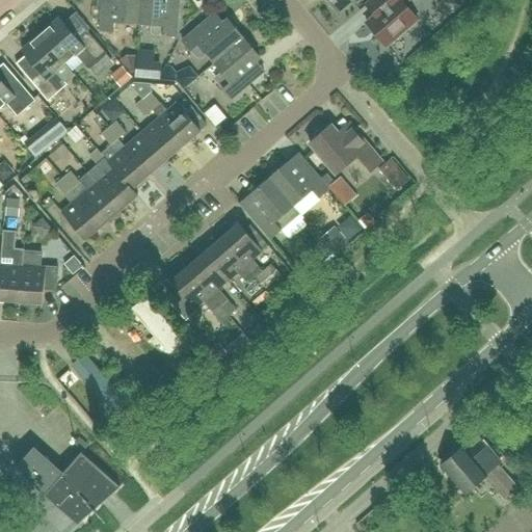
[(137,24),(138,0),(102,0),(101,20),(102,20),(101,32),(113,33),(114,23),(137,24)]
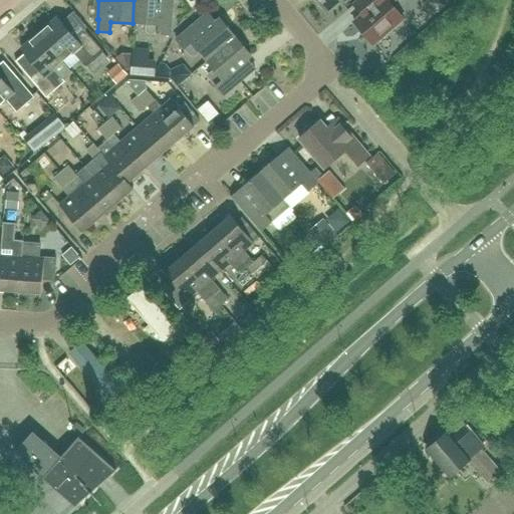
[(134,0),(133,23),(146,24),(145,30),(149,34),(157,35),(170,36),(173,0),(134,0)]
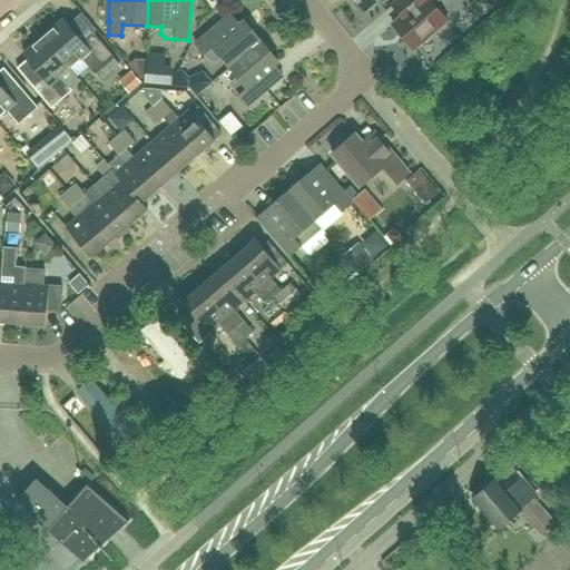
[(353,0),(364,12),(377,0),(353,0)]
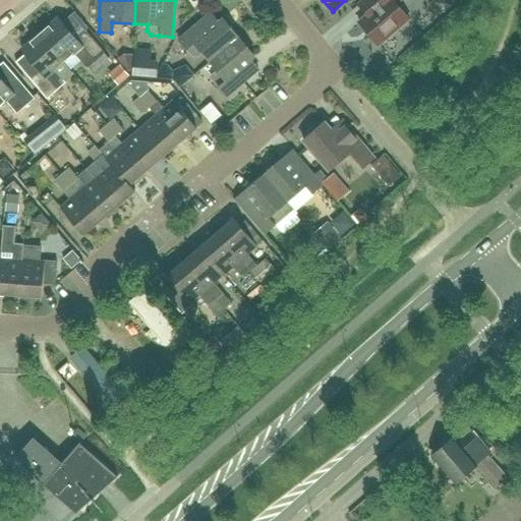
[(363,0),(362,1),(357,6),(365,16),(358,22),(378,45),(407,20),(396,7),(395,6),(401,0),(363,0)]
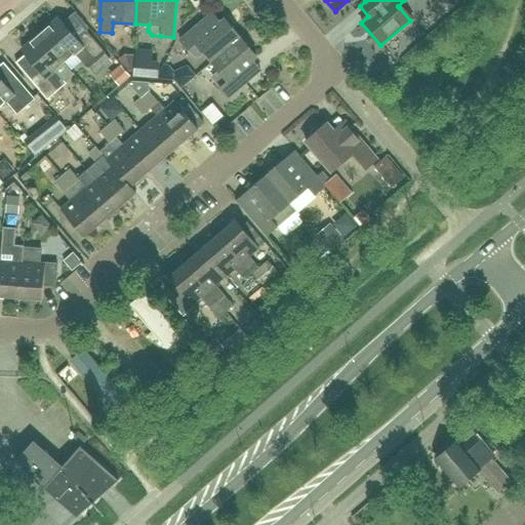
[(196,25),(178,39),(188,49),(195,57),(200,58),(205,54),(210,61),(239,37),(224,18),(219,22),(211,11),(196,25)]
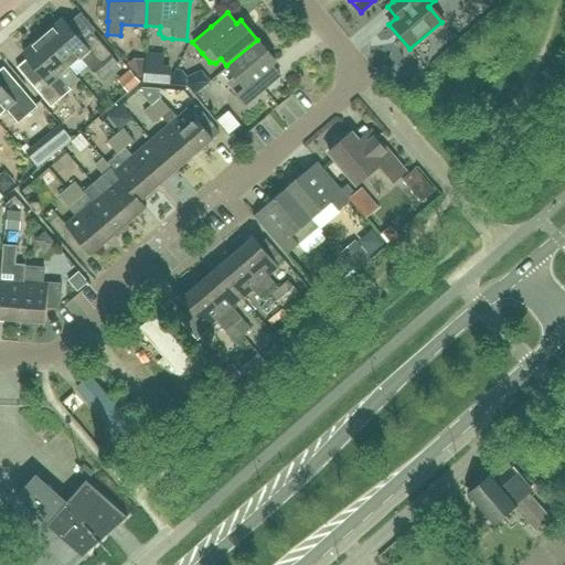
[(67,67),(78,59),(87,68),(95,61),(98,65),(109,56),(92,35),(82,43),(62,20),(42,38),(67,67)]
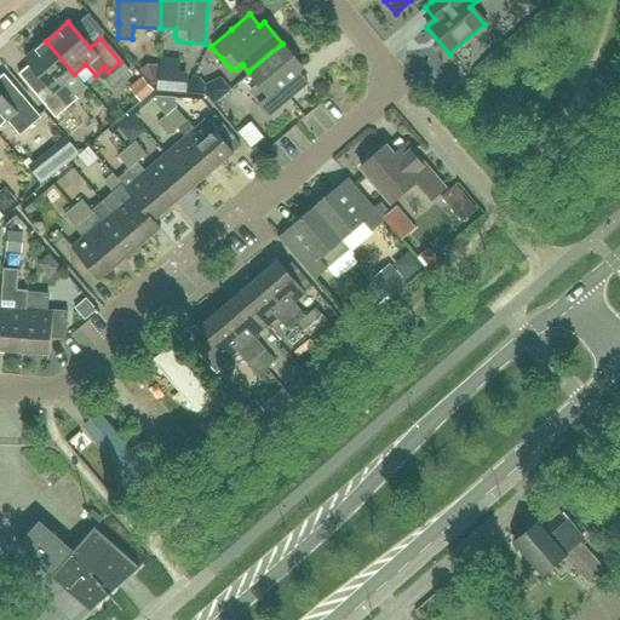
[(35,93),(56,116),(78,97),(64,82),(74,74),(46,41),(26,59),(46,84),(35,93)]
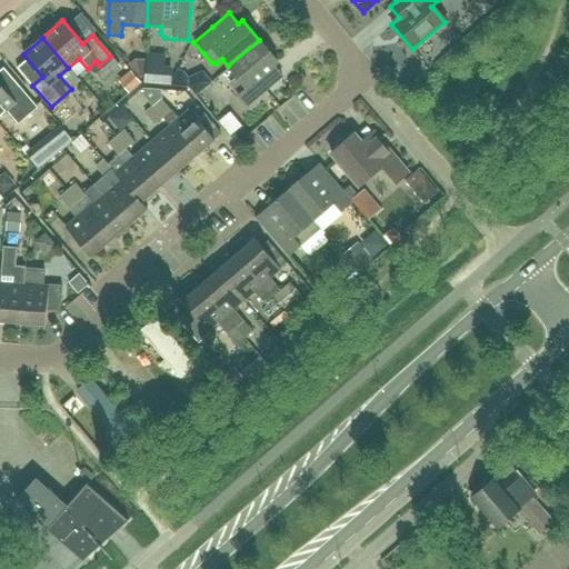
[(259,40),(228,66),(237,76),(231,80),(231,87),(238,93),(247,105),(267,88),(281,76),(272,65),(277,61),(259,40)]
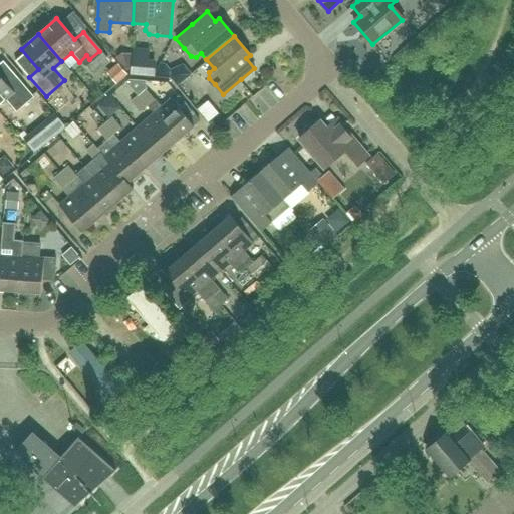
[(116,80),(129,71),(115,53),(103,63),(116,80)]
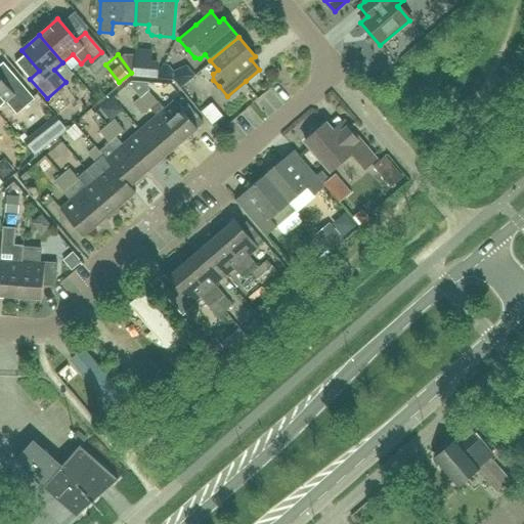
[(159,62),(134,60),(133,77),(157,78),(159,62)]
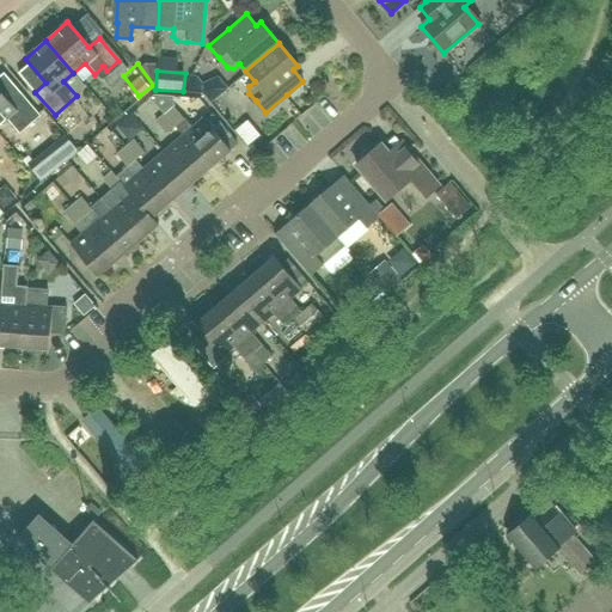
[(0,123),(7,118),(20,134),(40,117),(20,95),(8,104),(0,93),(0,123)]
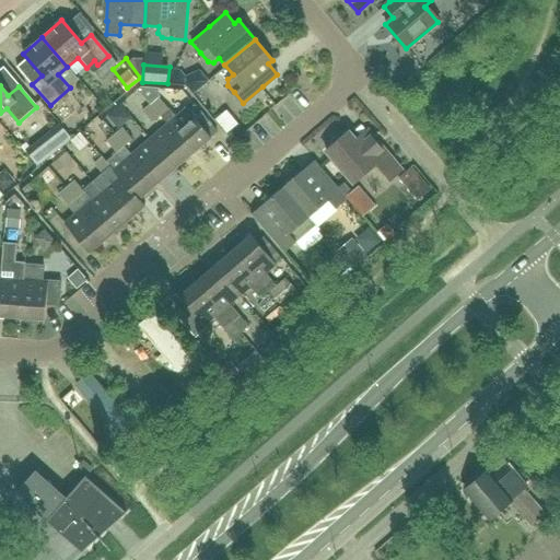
[(229,127),(241,117),(224,96),(211,106),(229,127)]
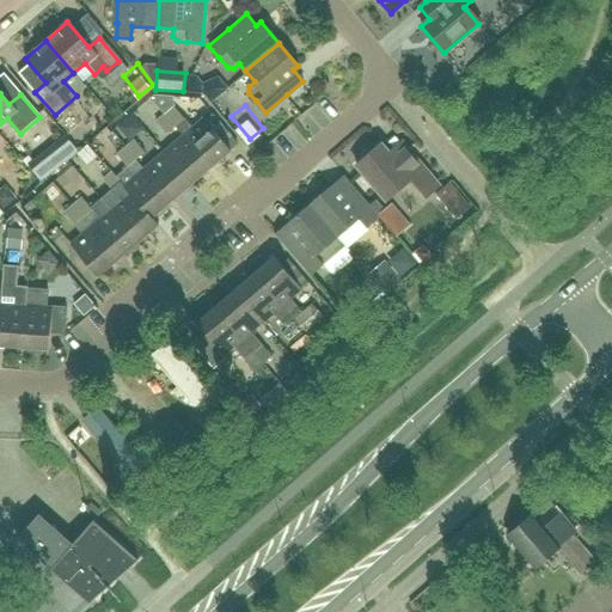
[(213,129),(204,120),(194,130),(176,110),(167,117),(178,130),(184,138),(209,167),(230,151),(213,129)]
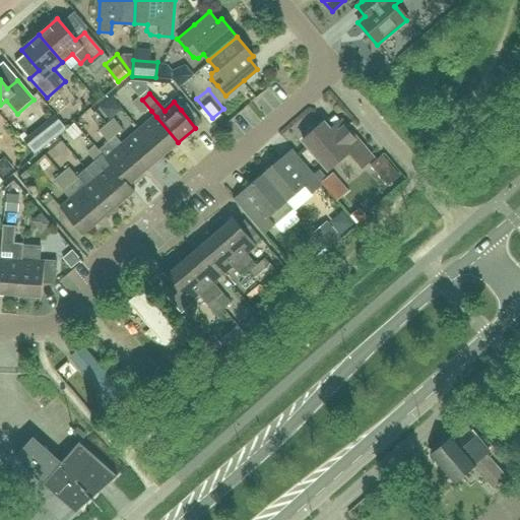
[(151,111),(142,100),(135,106),(144,117),(151,111)]
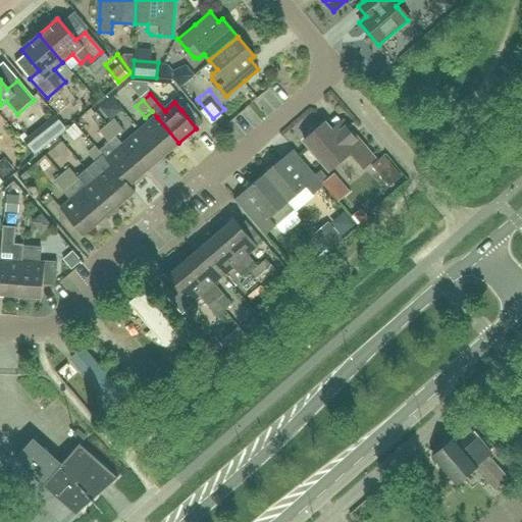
[(196,128),(202,123),(188,105),(181,110),(196,128)]
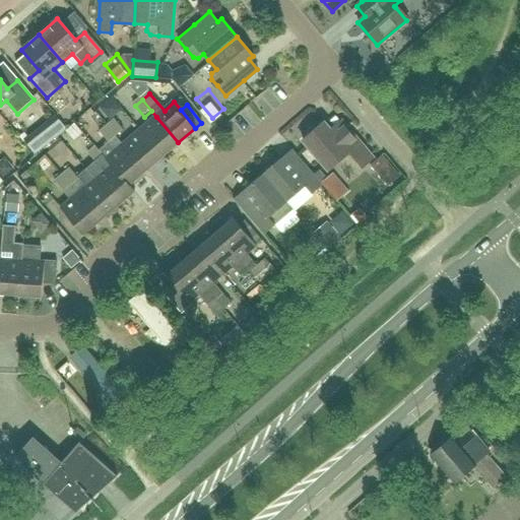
[(140,131),(161,156),(178,142),(156,117),(140,131)]
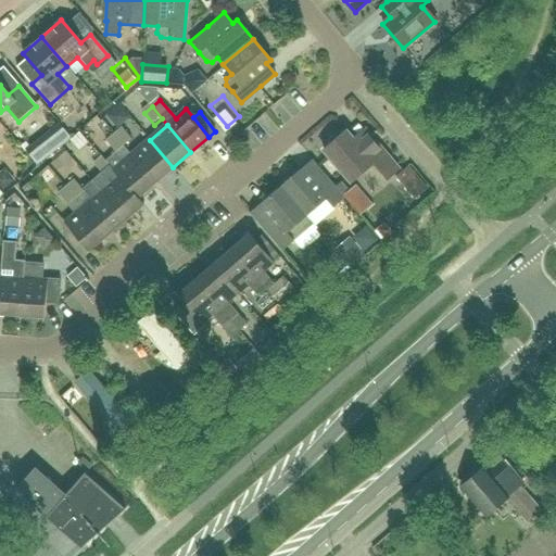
[(121,127),(113,134),(124,146),(131,139),(121,127)]
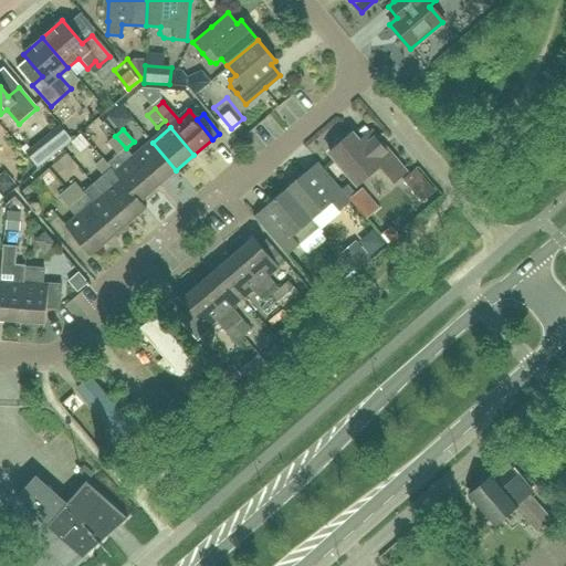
[(394,182),(406,171),(373,132),(359,142),(353,133),(329,153),(357,186),(380,166),(394,182)]
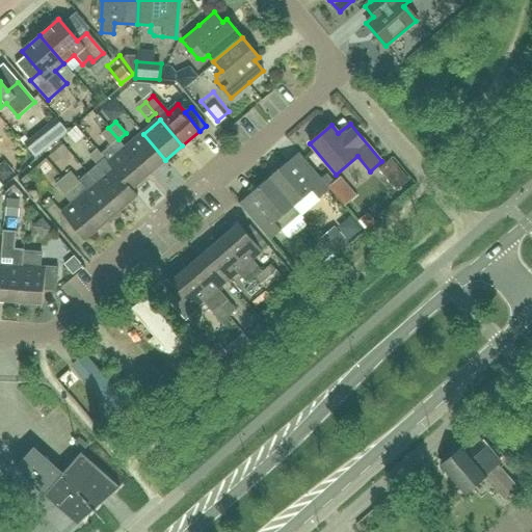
[(108,128),(101,134),(110,145),(118,139),(108,128)]
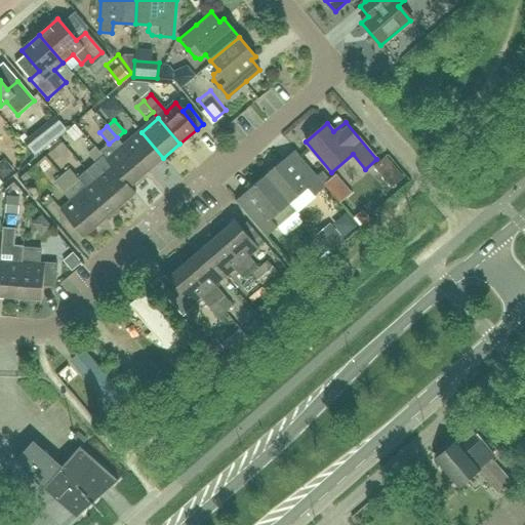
[(163,158),(142,132),(124,147),(147,172),(163,158)]
